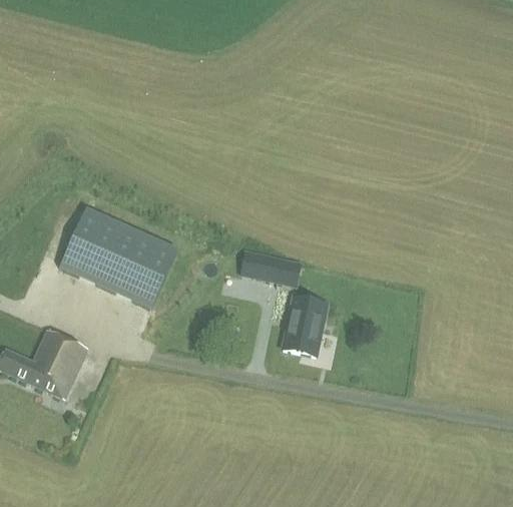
[(178,247),(87,206),(60,267),(151,308),(178,247)]
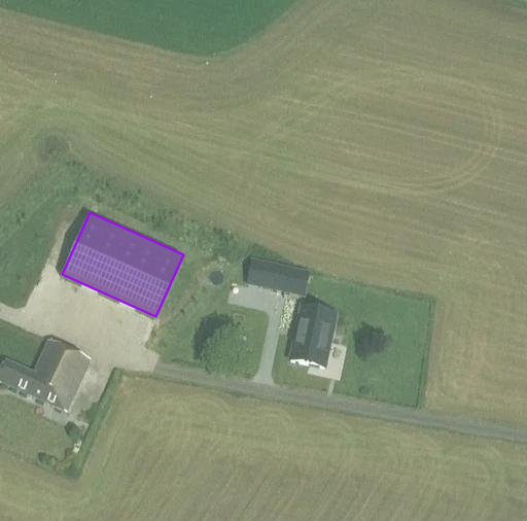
[(306,294),(311,268),(278,261),(272,287),(306,294)]
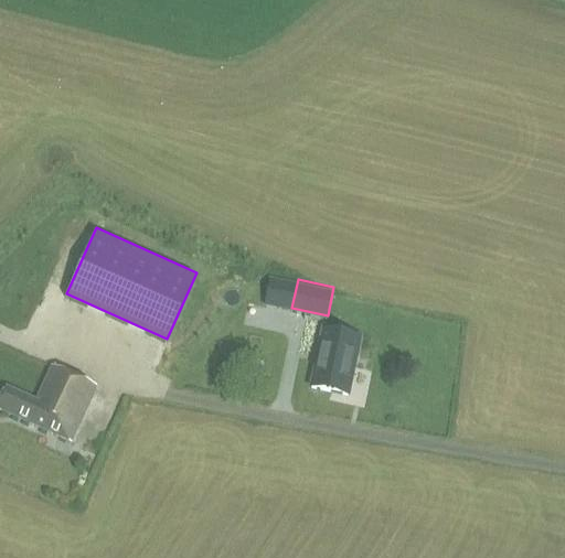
[(313,383),(350,390),(361,333),(326,325),(313,383)]
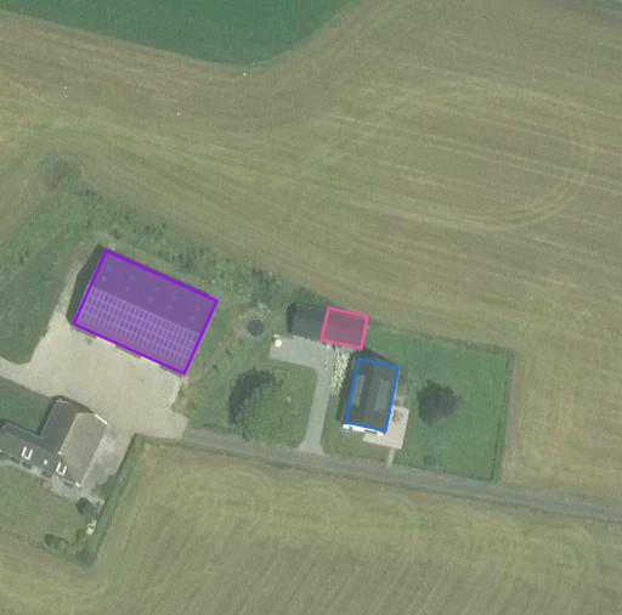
[(107,421),(58,400),(47,424),(38,419),(49,395),(5,377),(0,388),(0,449),(80,483),(107,421)]
